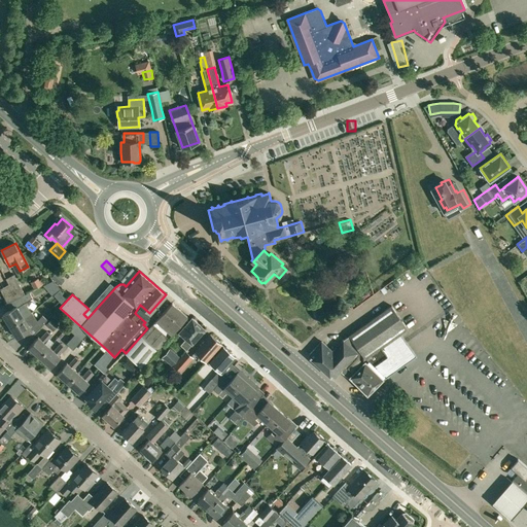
[(64,281),(56,273),(51,277),(61,285),(64,281)]
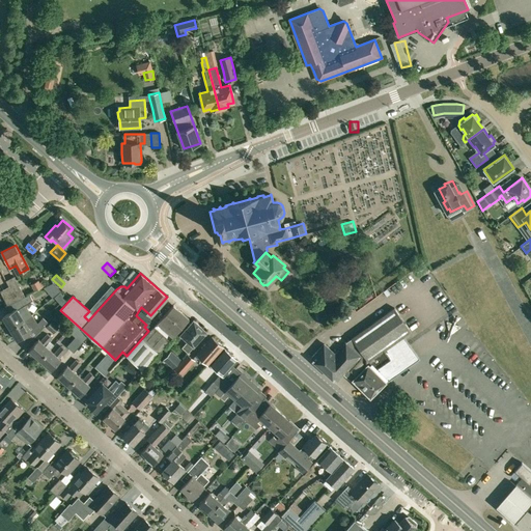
[(17,301),(25,297),(15,276),(6,281),(8,286),(17,301)]
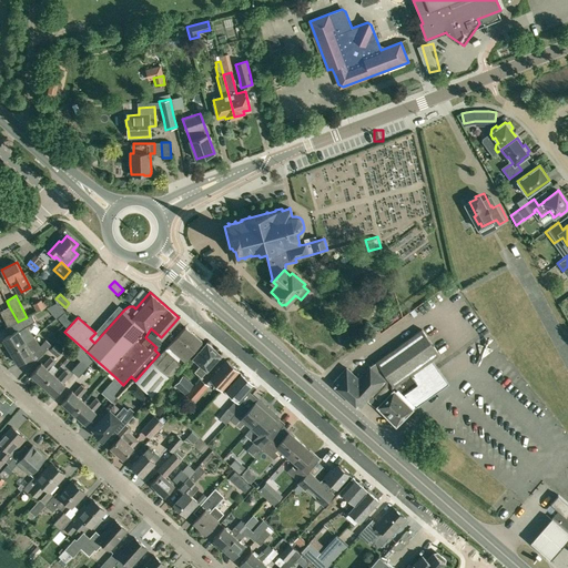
[(29,316),(34,313),(44,307),(41,302),(31,307),(32,310),(27,312),(29,316)]
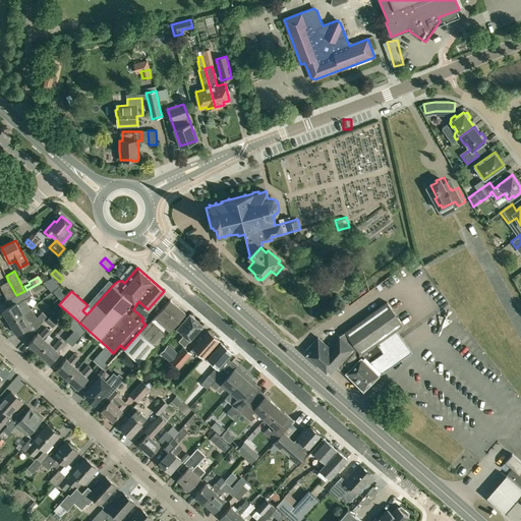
[(16,295),(8,281),(0,285),(7,300),(16,295)]
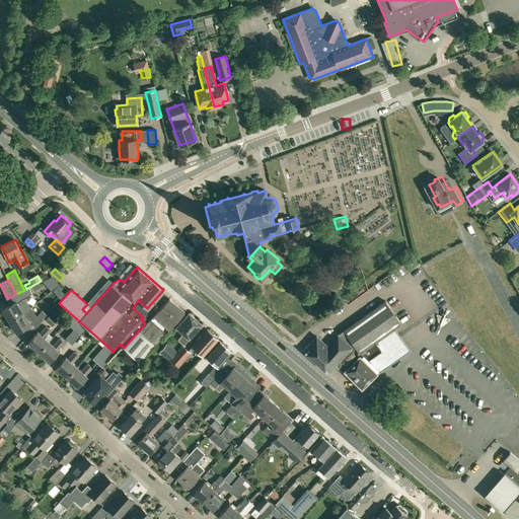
[(24,290),(16,294),(7,299),(10,305),(3,310),(10,321),(15,317),(23,312),(17,303),(19,302),(22,299),(31,293),(28,288),(24,290)]
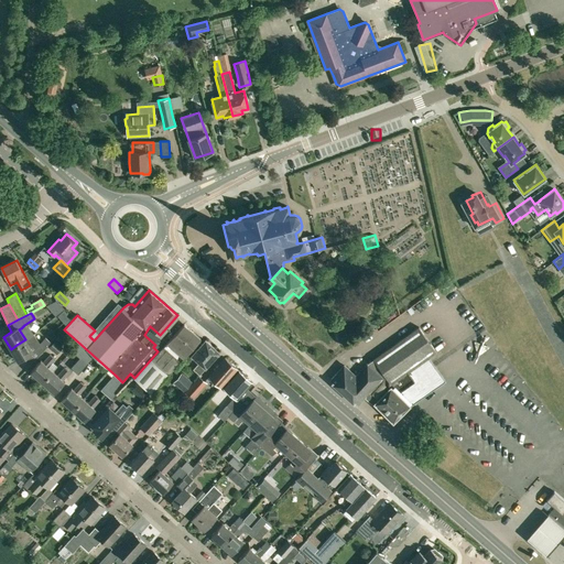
[(184,324),(158,351),(134,378),(148,390),(151,393),(185,355),(186,355),(201,338),(184,324)]
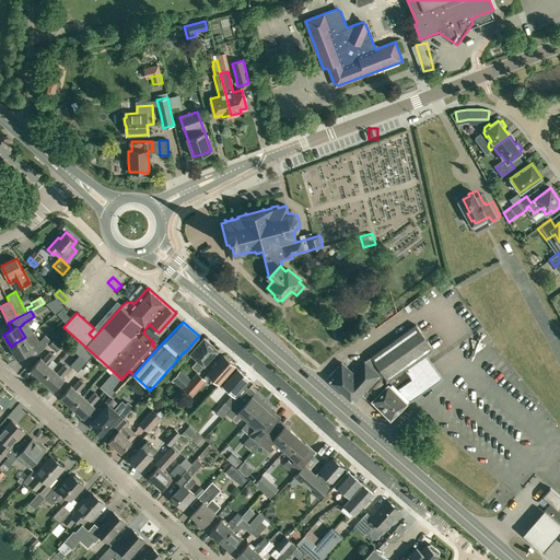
[(394,376),(426,356),(424,356),(433,349),(416,325),(364,361),(353,373),(341,362),(327,377),(354,403),(362,394),(369,400),(394,376)]
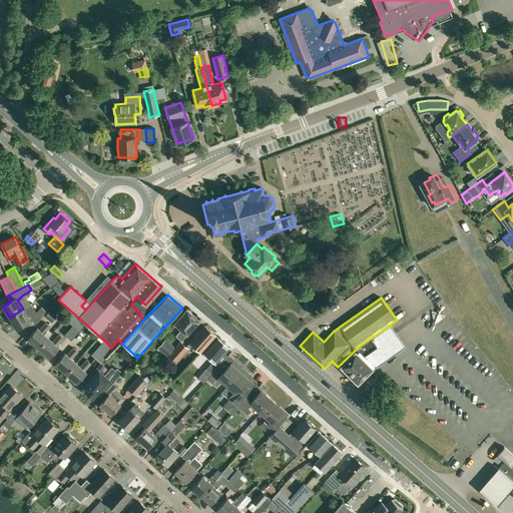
[(23,309),(15,314),(10,318),(16,329),(23,324),(29,330),(48,310),(44,306),(42,308),(41,307),(36,313),(31,304),(23,309)]
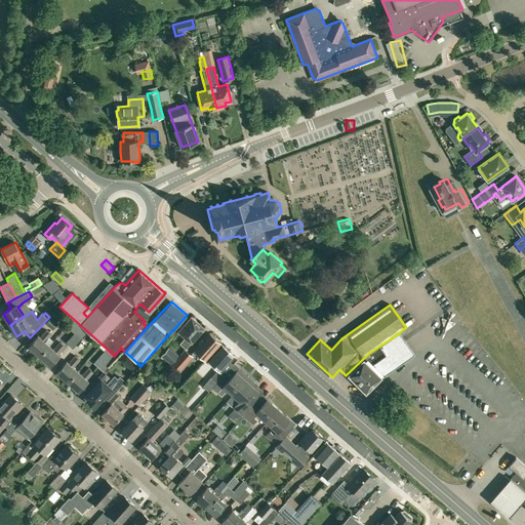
[(58,324),(50,317),(45,323),(52,330),(58,324)]
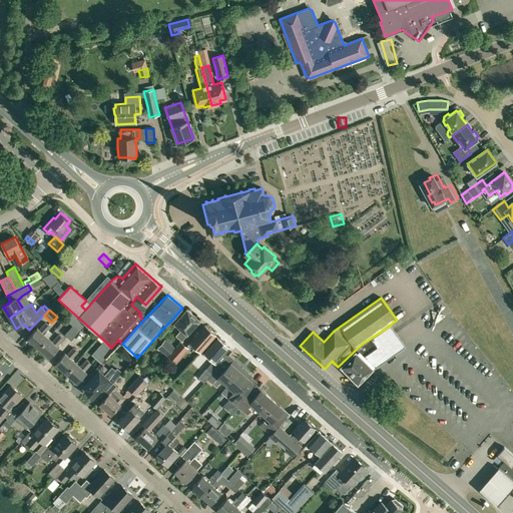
[(181,341),(187,335),(199,321),(187,310),(174,324),(182,331),(176,337),(181,341)]
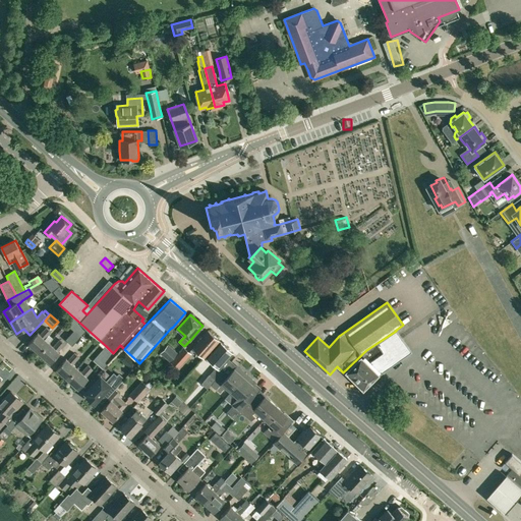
[(39,353),(53,338),(48,334),(51,331),(47,328),(40,335),(38,333),(27,344),(39,353)]
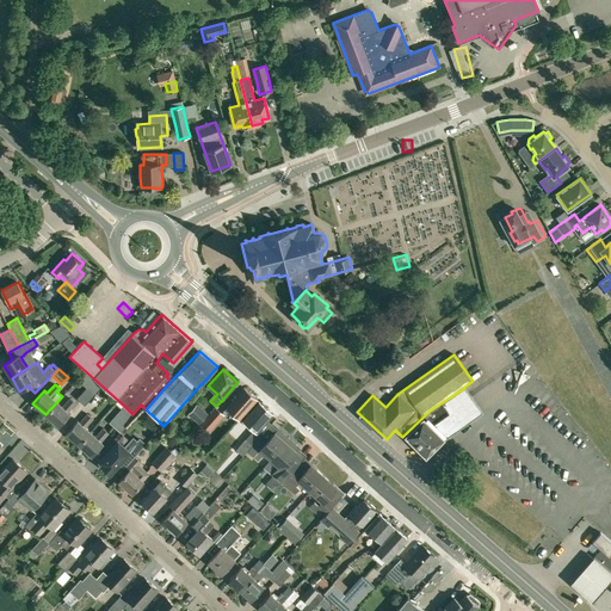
[(239,418),(257,399),(244,387),(226,407),(239,418)]
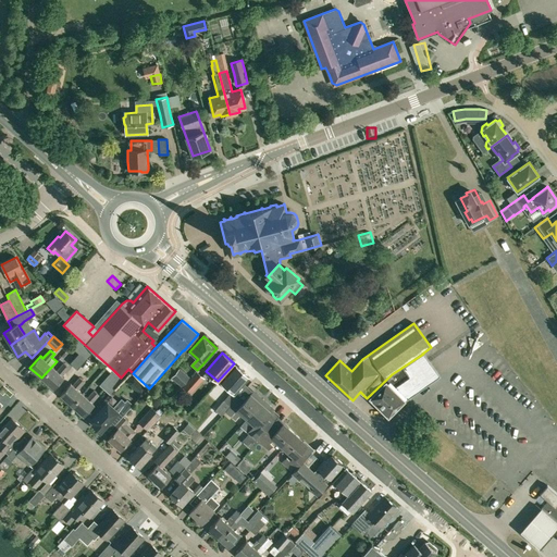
[(85,374),(99,359),(93,354),(78,369),(85,374)]
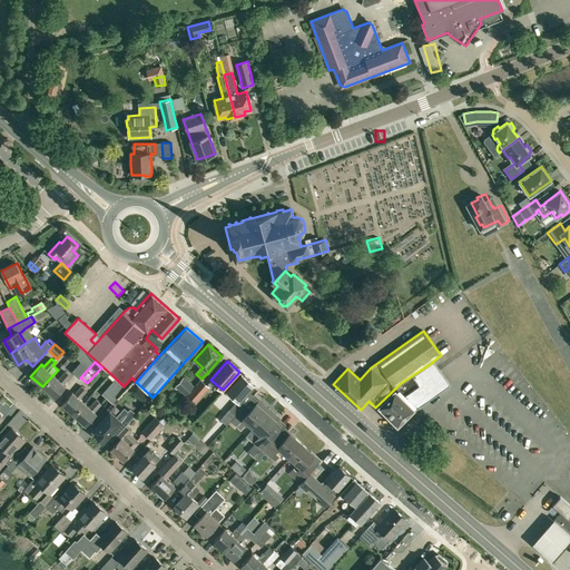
[(401,383),(375,408),(380,412),(381,411),(397,426),(414,410),(449,384),(433,362),(401,383)]
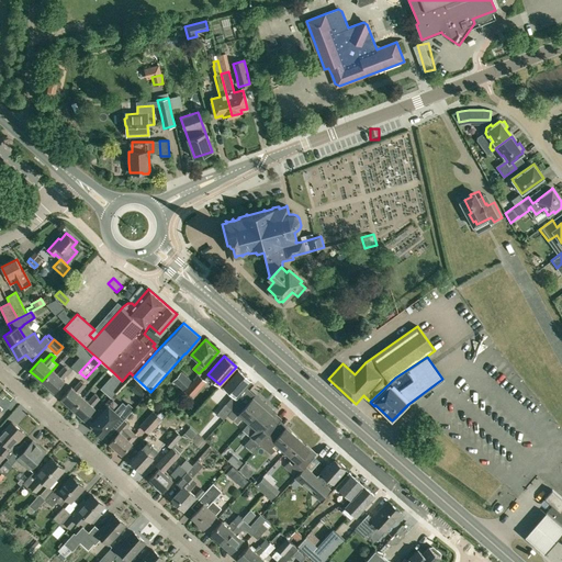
[(79,371),(86,363),(80,358),(72,366),(79,371)]
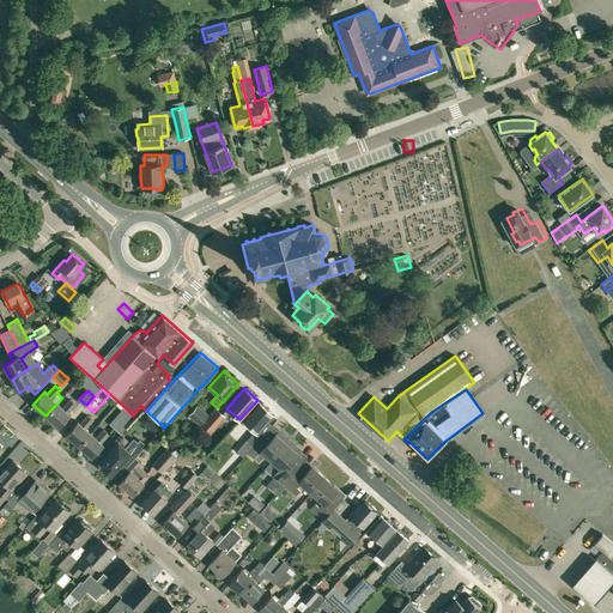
[(62,398),(46,416),(59,428),(71,416),(68,413),(76,404),(71,400),(68,402),(62,398)]
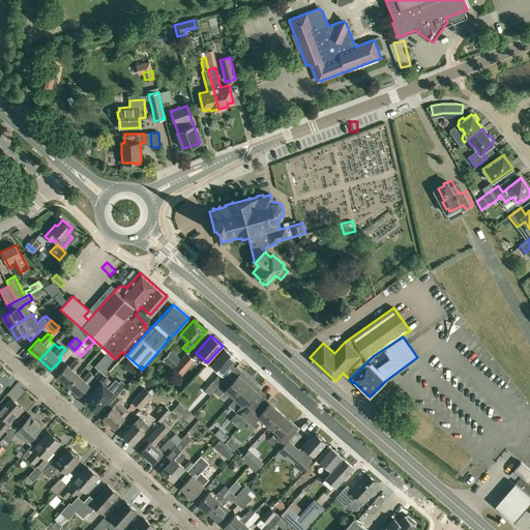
[(223,375),(237,358),(224,347),(209,362),(223,375)]
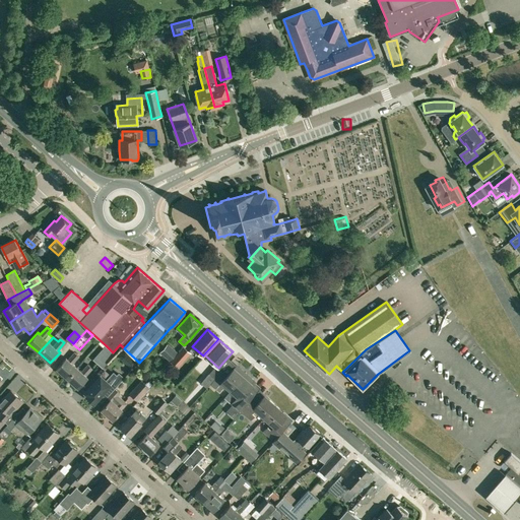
[(170,361),(177,352),(168,343),(159,352),(170,361)]
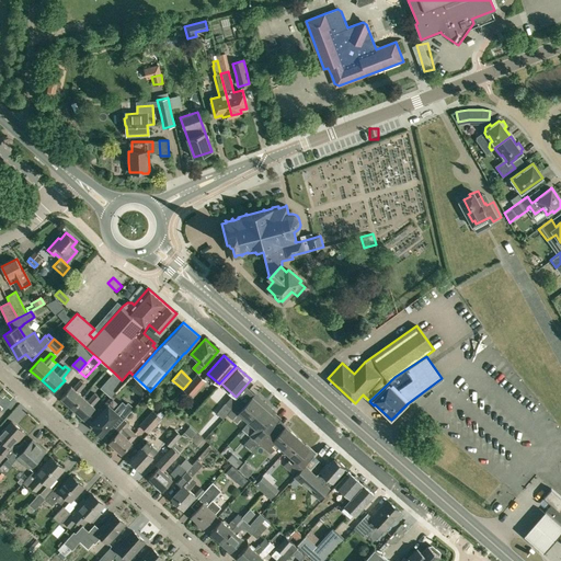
[(122,380),(114,373),(101,388),(111,397),(124,381),(122,380)]
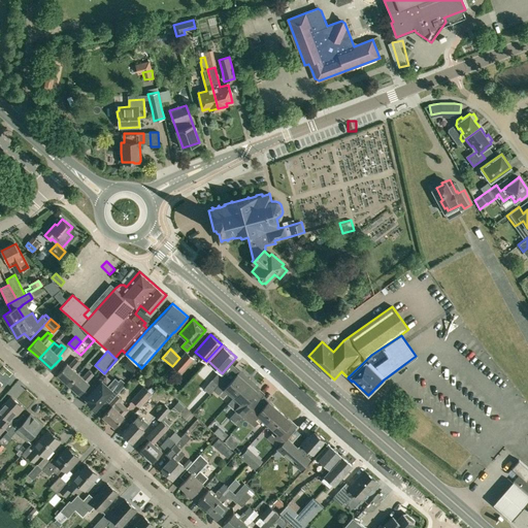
[(180,373),(193,359),(186,353),(173,367),(180,373)]
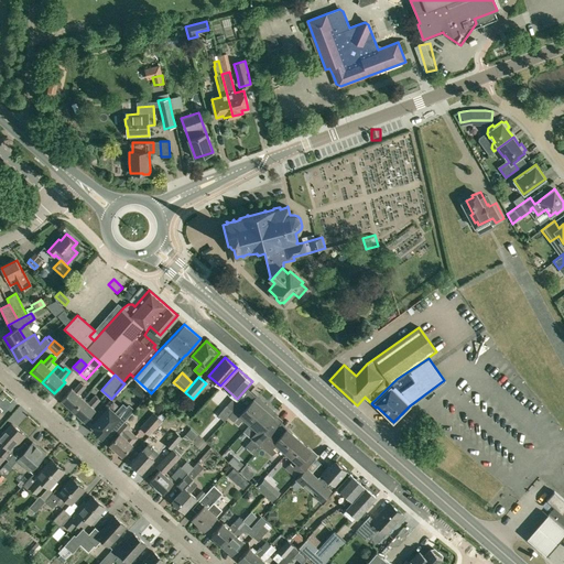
[(134,378),(127,386),(141,398),(148,390),(134,378)]
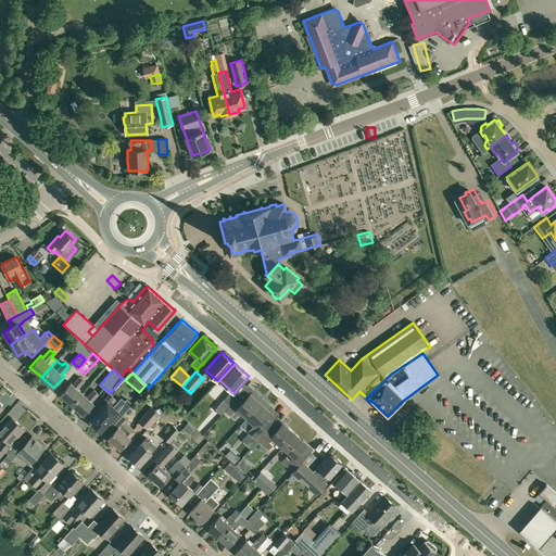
[(72,405),(83,393),(77,389),(84,381),(79,377),(73,384),(71,382),(60,394),(72,405)]
